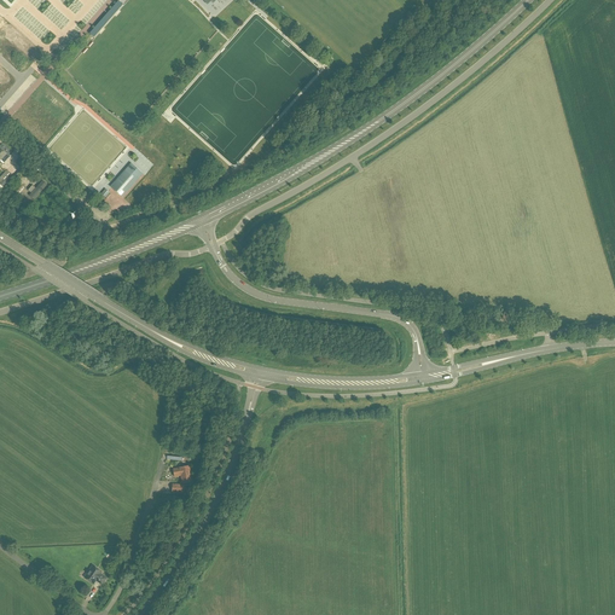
[(110,0),(87,28),(91,30),(116,0),(110,0)]
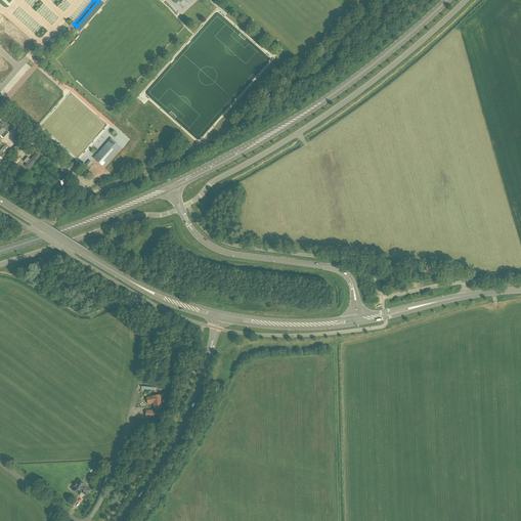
[(100,164),(118,144),(109,136),(91,156),(100,164)]
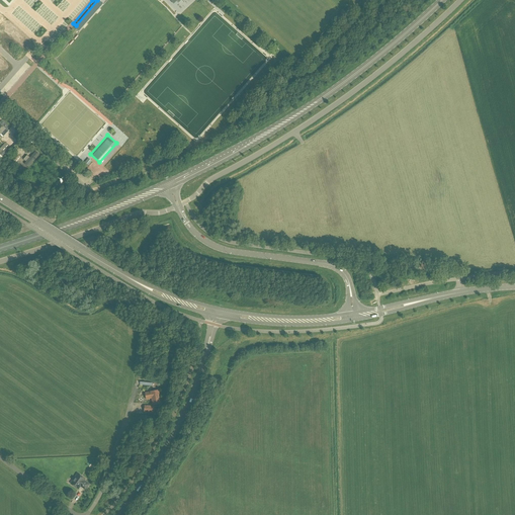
[(0,153),(8,144),(3,140),(0,143),(0,153)]
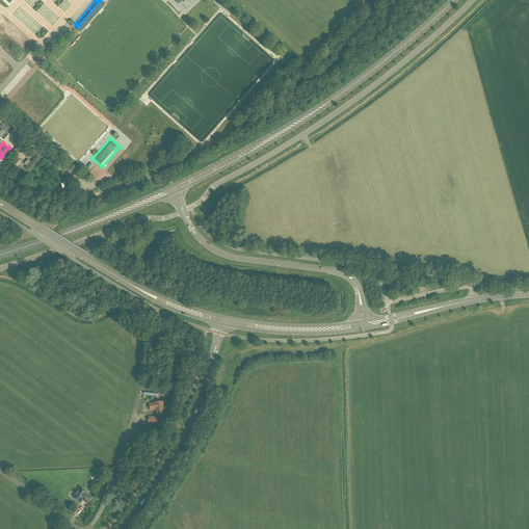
[(33,153),(23,164),(26,168),(37,156),(33,153)]
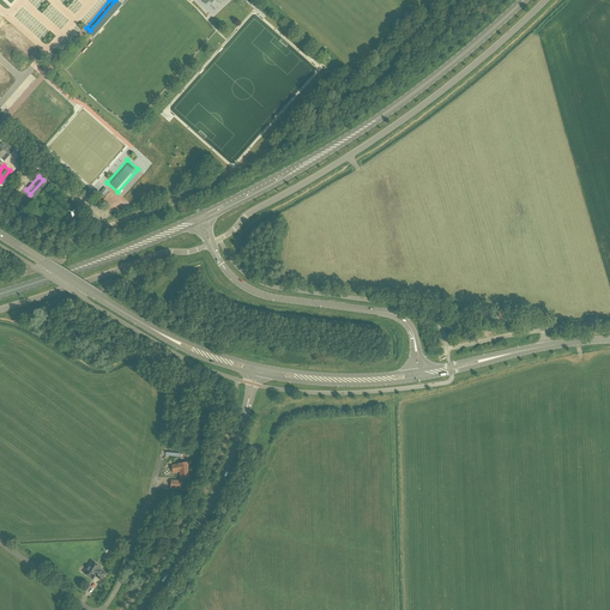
[(20,183),(13,177),(6,186),(5,187),(12,193),(20,183)]
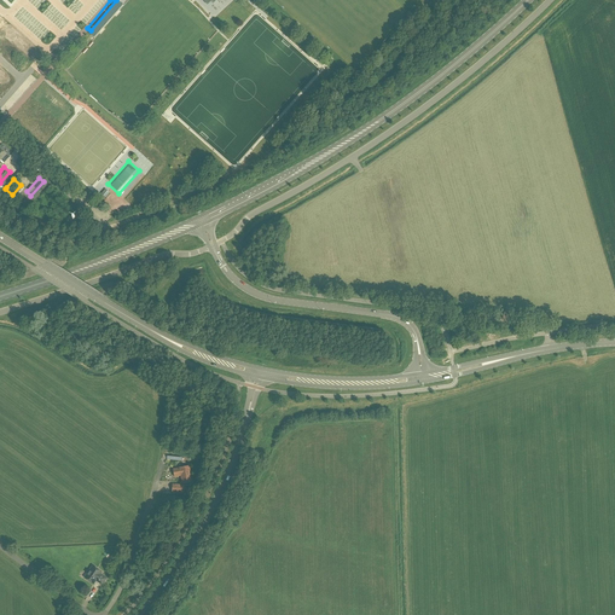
[(189,481),(186,463),(169,465),(170,474),(177,473),(178,479),(180,477),(181,480),(183,480),(184,482),(189,481)]
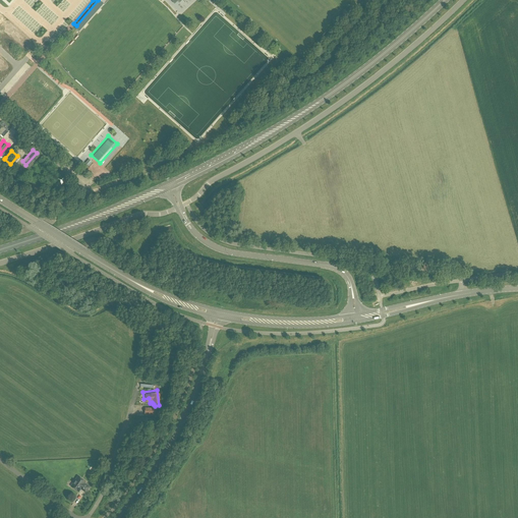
[(82,490),(87,484),(81,480),(82,479),(75,474),(68,483),(75,488),(77,485),(82,490)]
